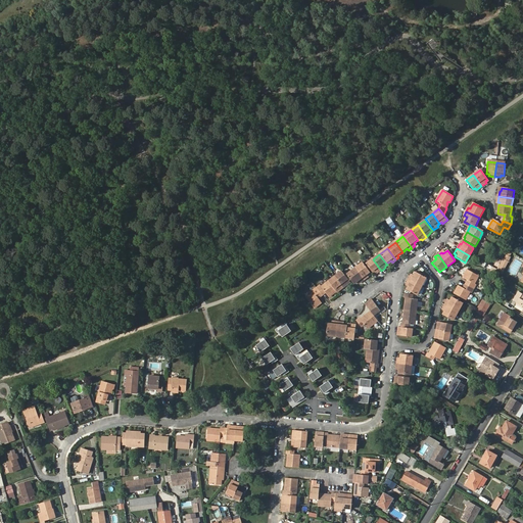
[(505,260),(503,259),(498,268),(506,272),(513,258),(512,257),(508,255),(505,260)]
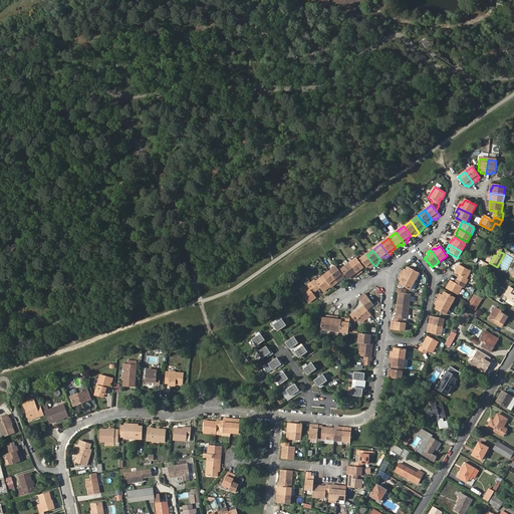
[(374,266),(366,255),(359,260),(366,270),(369,268),(369,269),(374,266)]
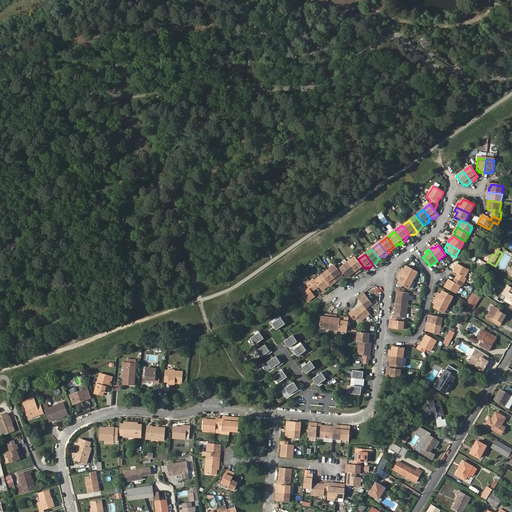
[(355,258),(347,264),(356,276),(359,273),(357,271),(358,270),(362,267),(355,258)]
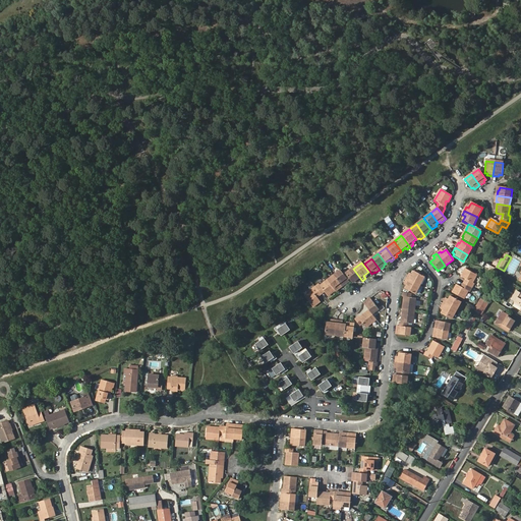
[(352,284),(355,282),(357,280),(358,283),(362,281),(353,269),(345,274),(352,284)]
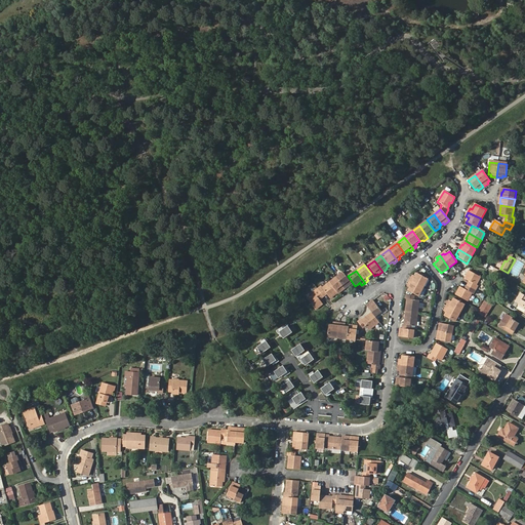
[(469,272),(463,280),(468,282),(470,283),(468,287),(474,291),(476,287),(475,286),(480,278),(469,272)]
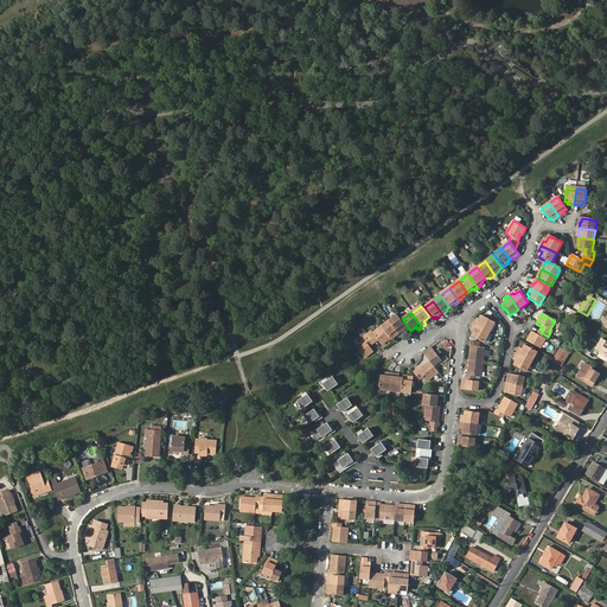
[(396,315),(389,321),(398,334),(403,331),(402,330),(406,327),(396,315)]
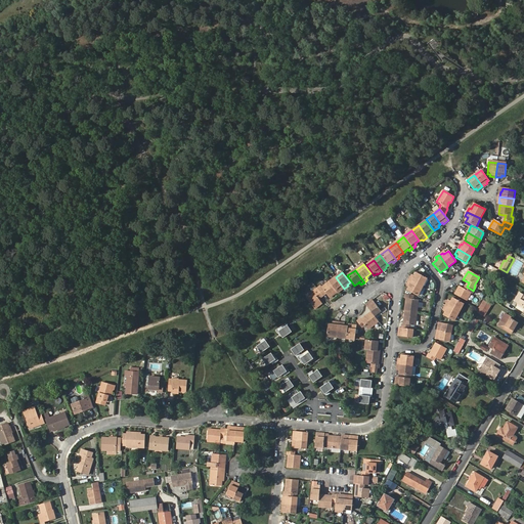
[(410,277),(408,280),(422,288),(426,278),(416,273),(413,276),(413,278),(410,277)]
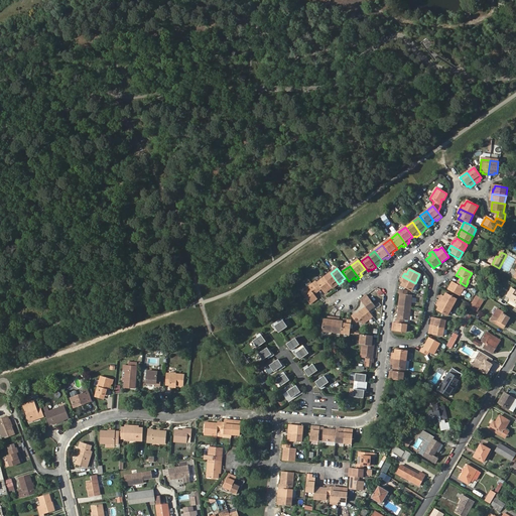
[(324,278),(324,279),(331,288),(333,286),(334,287),(339,284),(331,273),(324,278)]
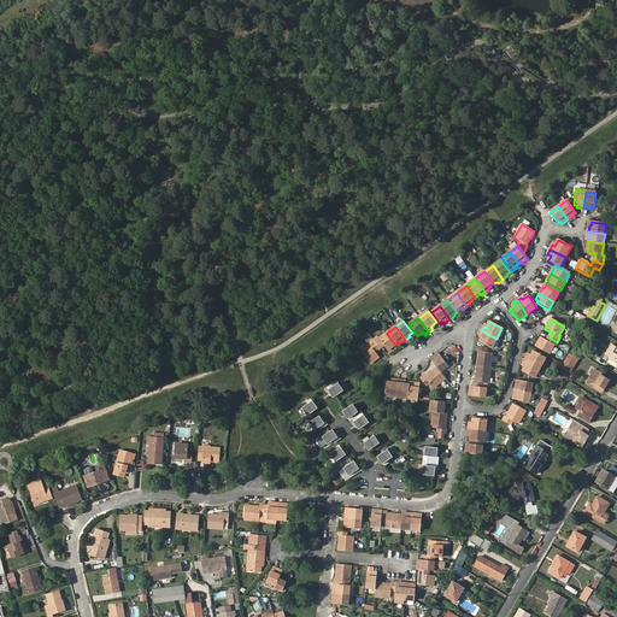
[(497,339),(481,330),(480,335),(482,336),(481,339),(479,342),(491,348),(497,339)]
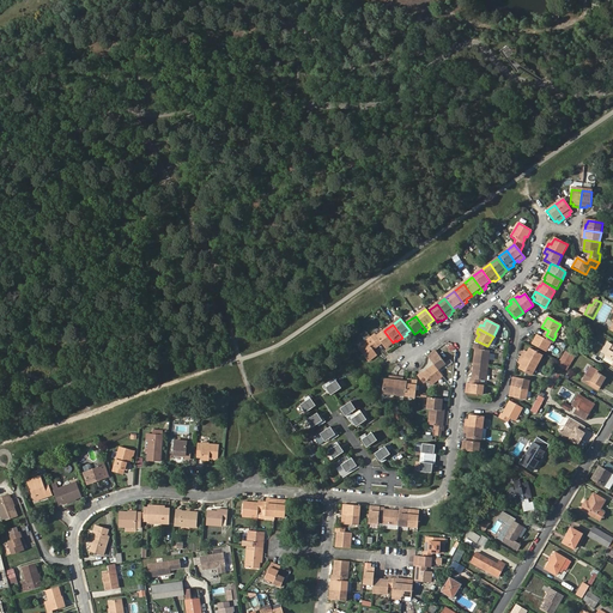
[(376,335),(371,339),(377,346),(381,343),(383,345),(387,350),(394,344),(384,332),(377,337),(376,335)]
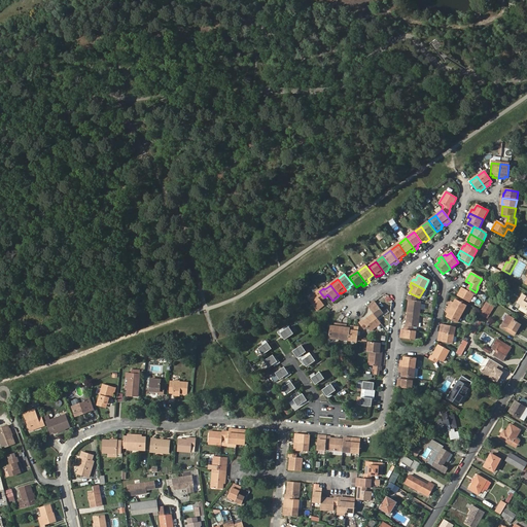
[(476,292),(469,288),(467,292),(464,291),(460,288),(456,296),(467,304),(471,295),(473,296),(476,292)]
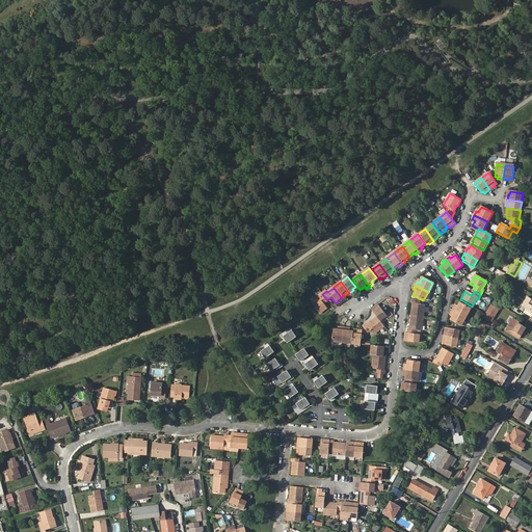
[(320,314),(328,309),(325,304),(323,302),(327,300),(322,294),(319,296),(320,298),(313,303),(320,314)]
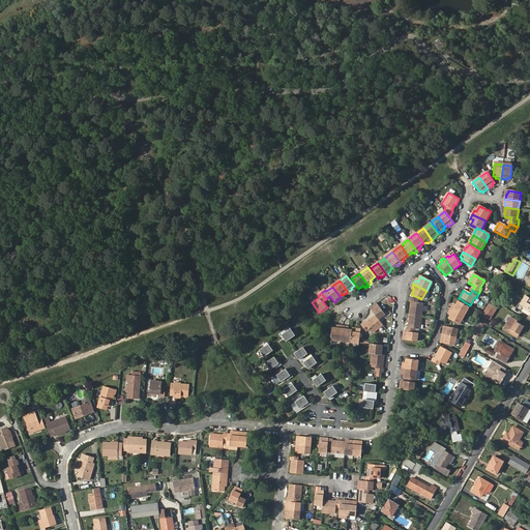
[(521,304),(524,306),(529,298),(525,296),(521,304)]
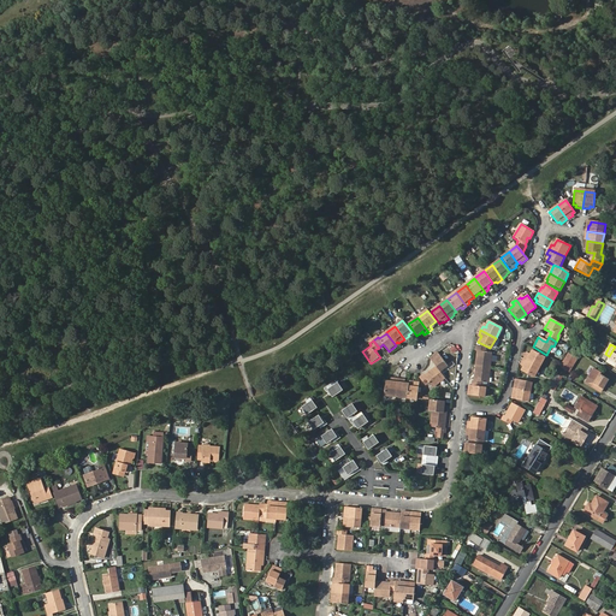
[(475,359),(474,367),(489,368),(491,353),(484,351),(485,348),(475,347),(475,351),(477,351),(475,356),(478,356),(478,360),(475,359)]
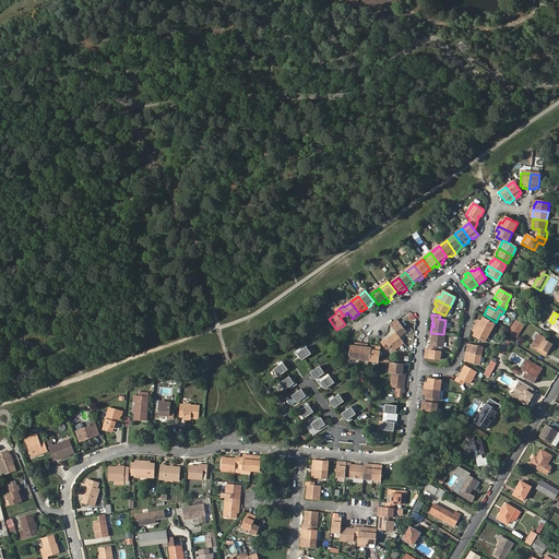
[(476,322),(475,326),(488,333),(494,323),(482,318),(480,322),(479,323),(476,322)]
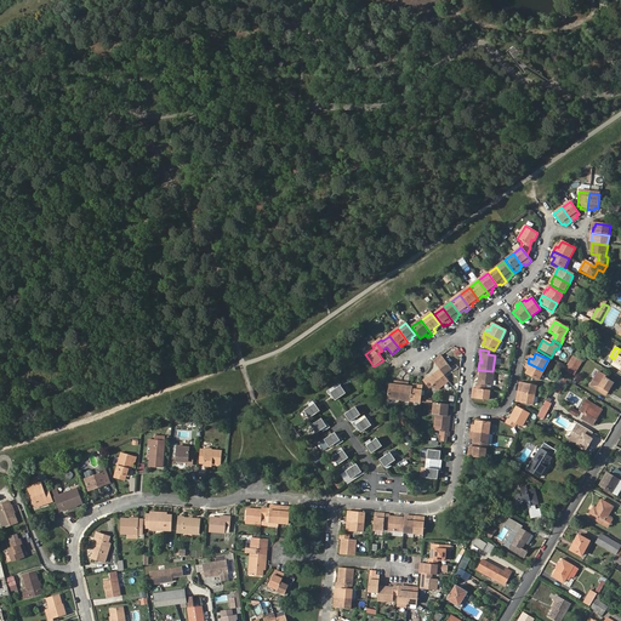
[(433,363),(439,371),(443,375),(450,369),(440,355),(434,359),(436,360),(433,363)]
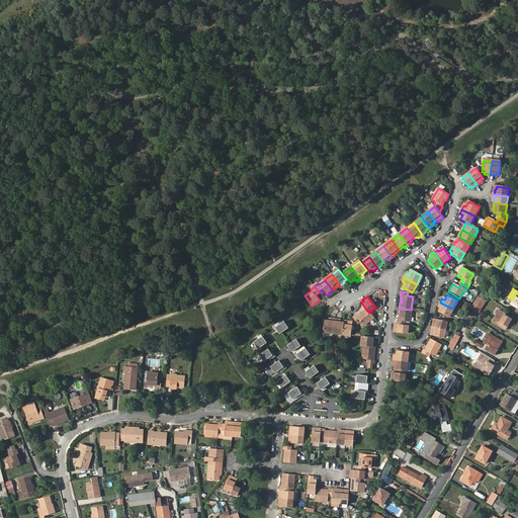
[(478,298),(471,309),(479,313),(485,303),(478,298)]
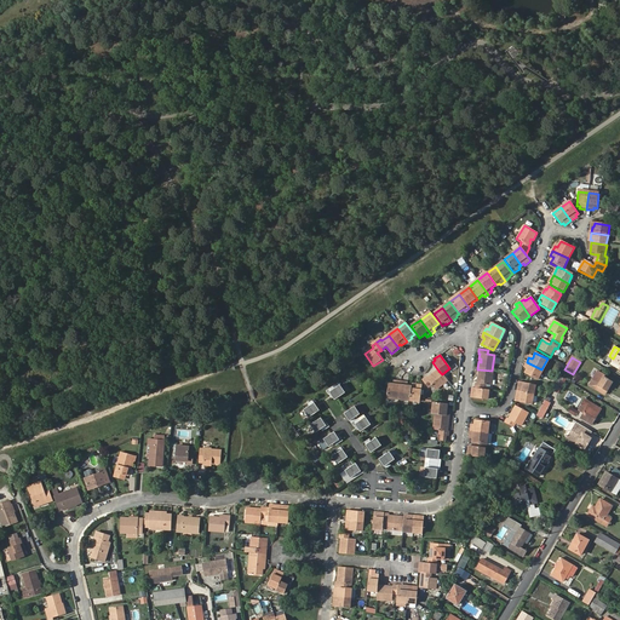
[(541,369),(527,362),(524,366),(527,368),(527,369),(524,374),(537,380),(541,369)]
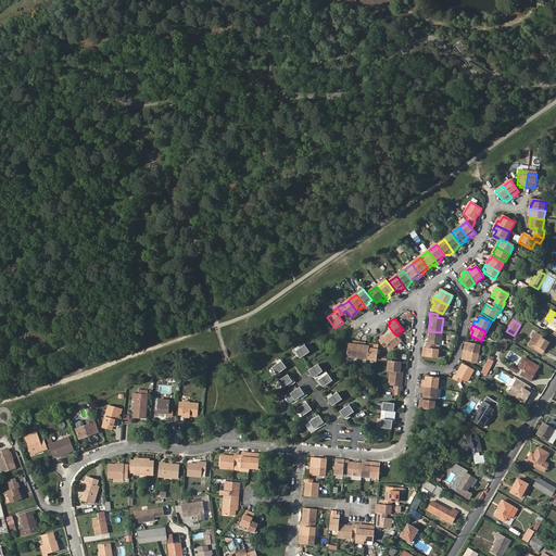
[(425,344),(425,348),(432,350),(433,345),(439,346),(441,332),(428,331),(427,338),(429,338),(429,340),(427,340),(426,344),(425,344)]
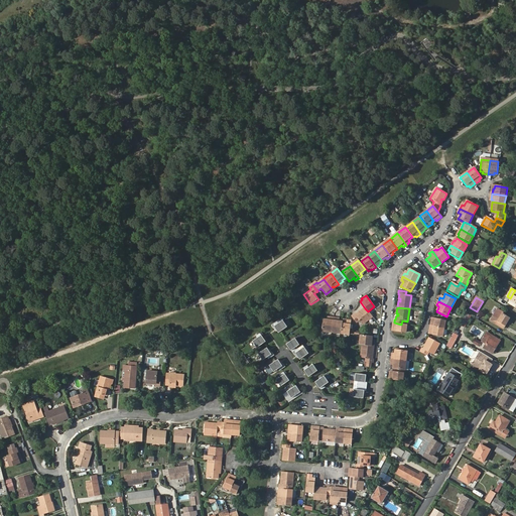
[(365,308),(361,311),(362,312),(360,314),(359,313),(356,315),(355,314),(352,316),(356,323),(359,320),(362,325),(372,317),(368,311),(365,308)]
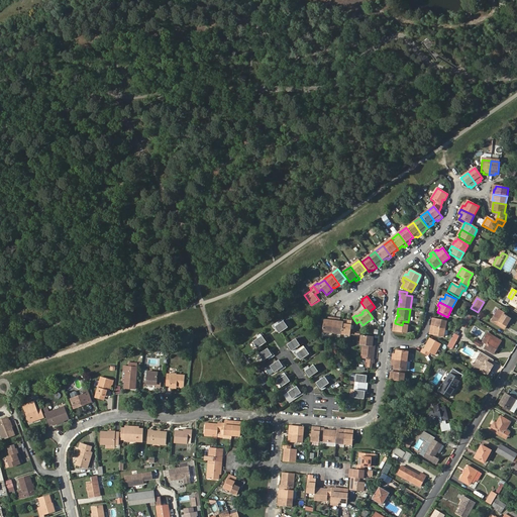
[(498,310),(494,317),(500,320),(497,325),(504,330),(510,319),(504,316),(505,314),(498,310)]
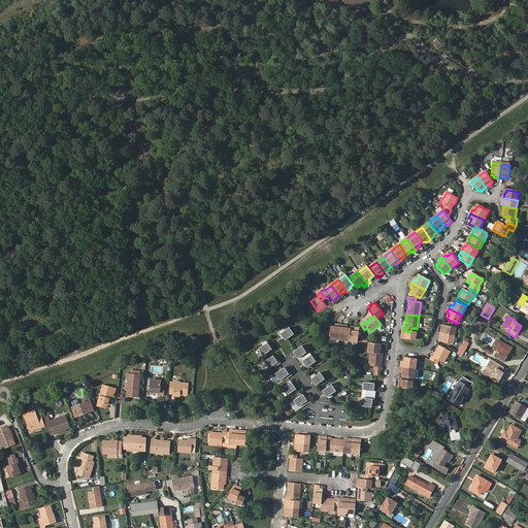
[(481,322),(476,320),(468,334),(475,337),(482,325),(480,324),(481,322)]
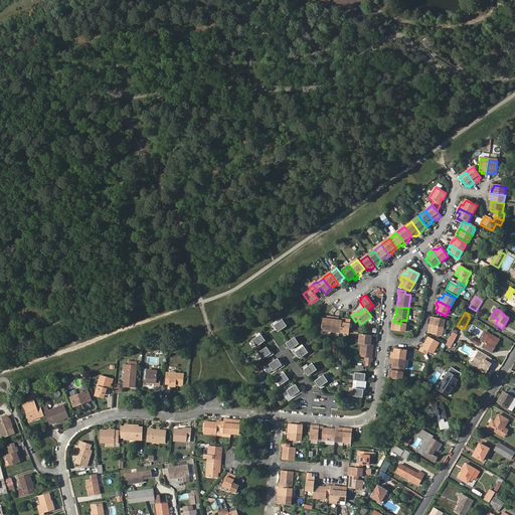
[(431,320),(430,326),(443,329),(445,321),(433,318),(433,321),(431,320)]
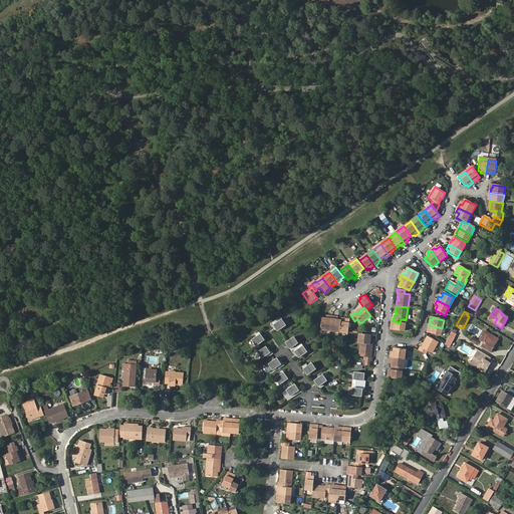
[(286,324),(281,318),(277,321),(275,319),(271,322),(276,328),(277,330),(286,324)]
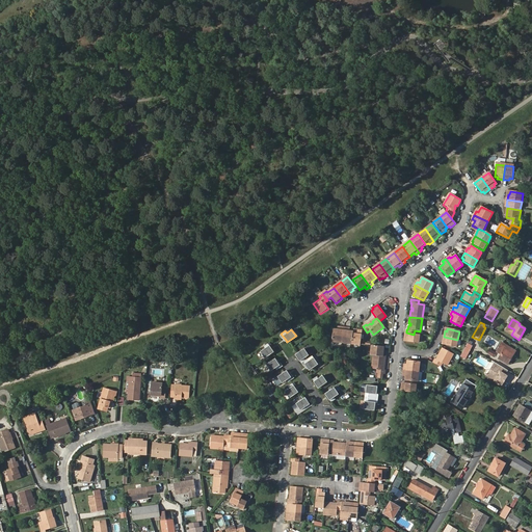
[(340,345),(342,330),(338,329),(338,333),(333,331),(330,344),(340,345)]
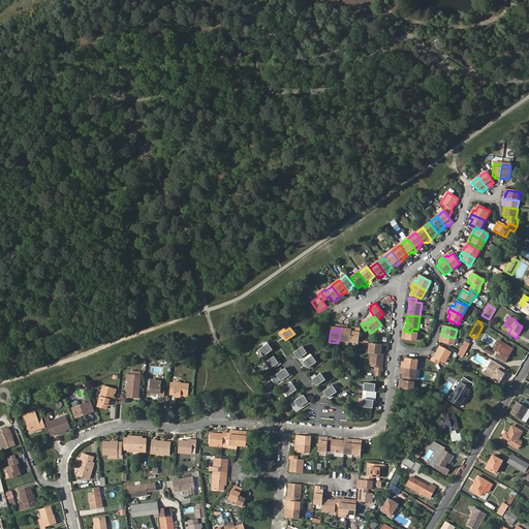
[(358,342),(359,330),(355,330),(355,329),(351,328),(350,333),(349,341),(358,342)]
